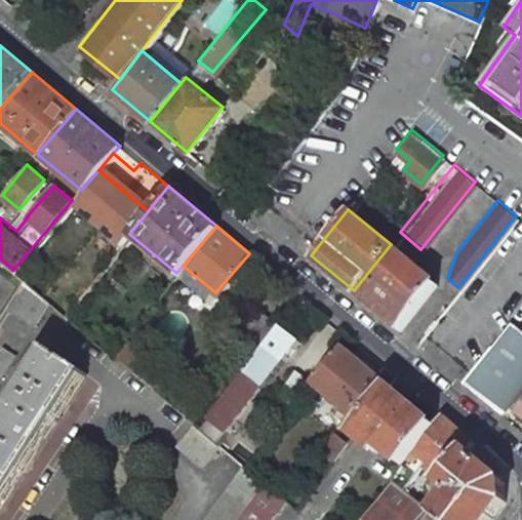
[(435,281),(391,244),(354,290),(399,327),(435,281)]
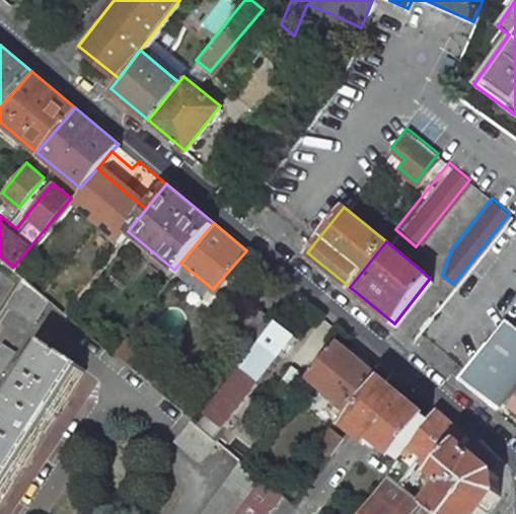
[(6,302),(31,318),(45,295),(22,277),(6,302)]
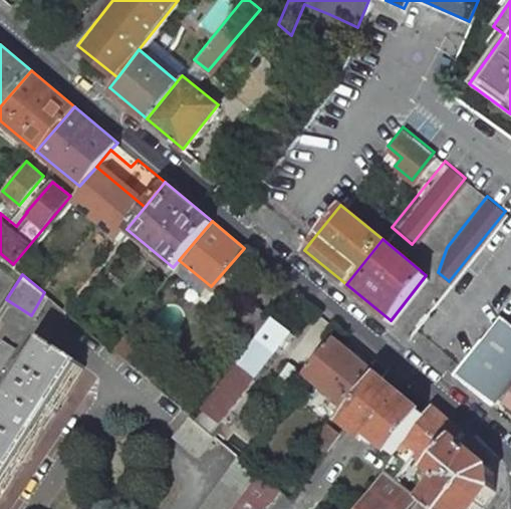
[(272,316),(247,296),(229,320),(253,341),(272,316)]
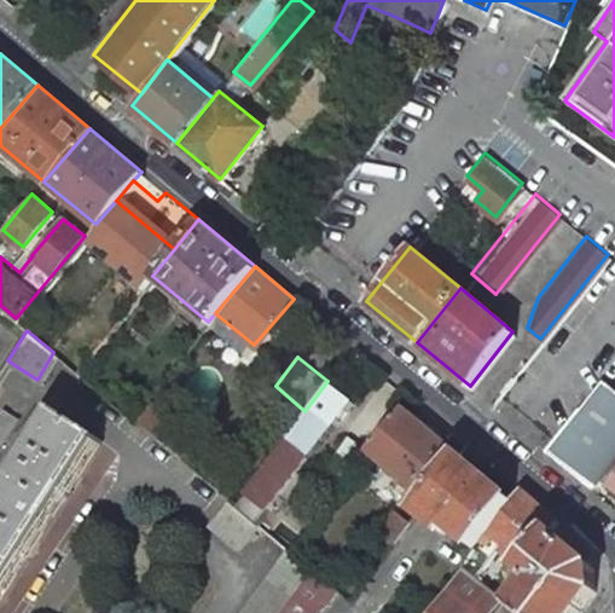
[(614,452),(614,388),(602,377),(551,438),(544,447),(589,485),(614,452)]
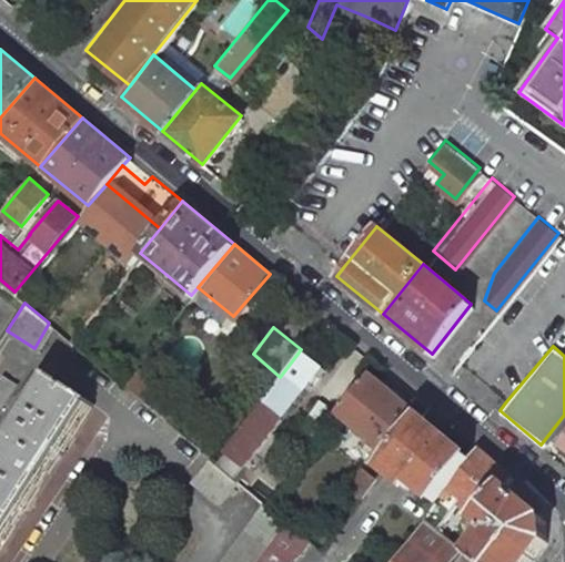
[(0,401),(14,380),(1,371),(0,373),(0,401)]
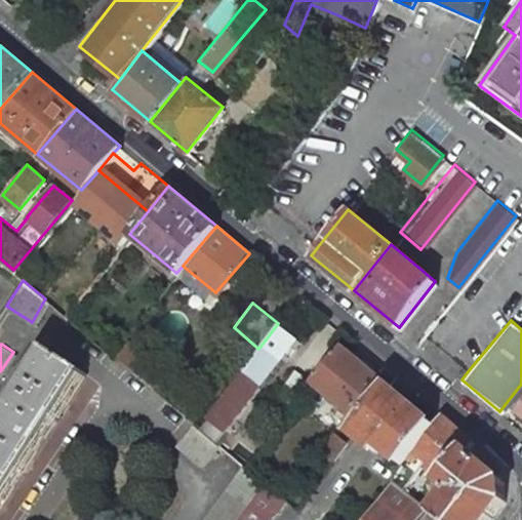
[(0,498),(83,369),(45,344),(27,373),(24,372),(15,385),(18,387),(0,414),(0,498)]
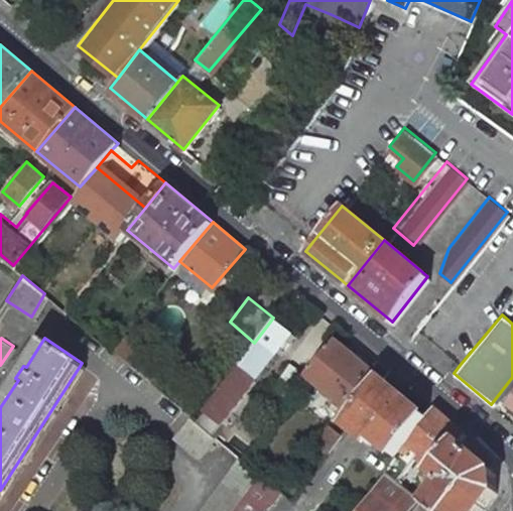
[(369,367),(334,338),(304,372),(343,404),(368,375),(372,370),(369,367)]
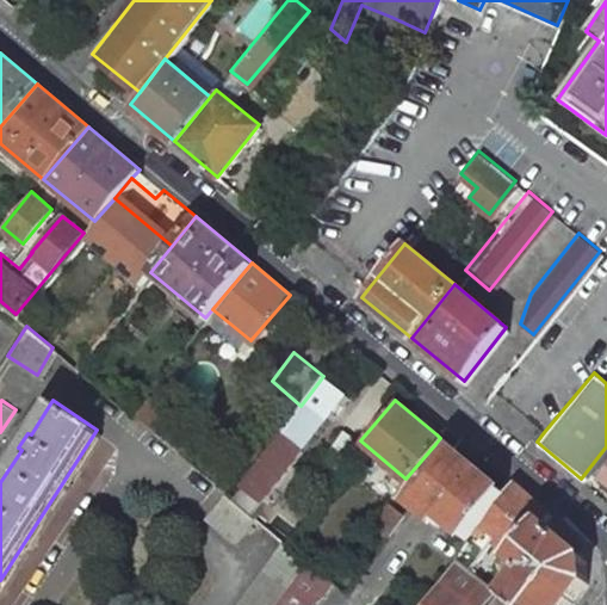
[(340,430),(321,456),(340,470),(359,443),(340,430)]
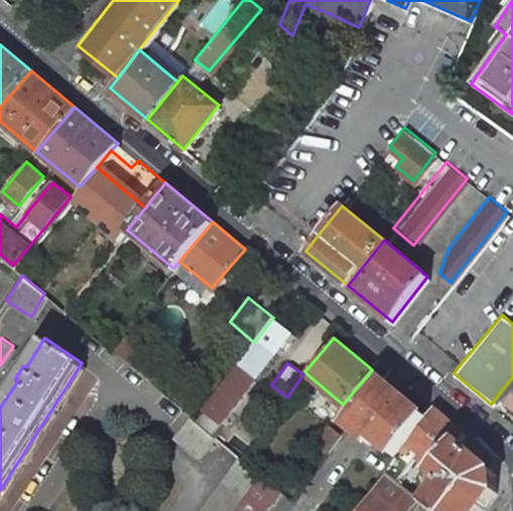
[(237,365),(204,407),(223,421),(232,409),(238,414),(236,417),(239,420),(246,412),(242,408),(251,398),(244,393),(255,379),(237,365)]
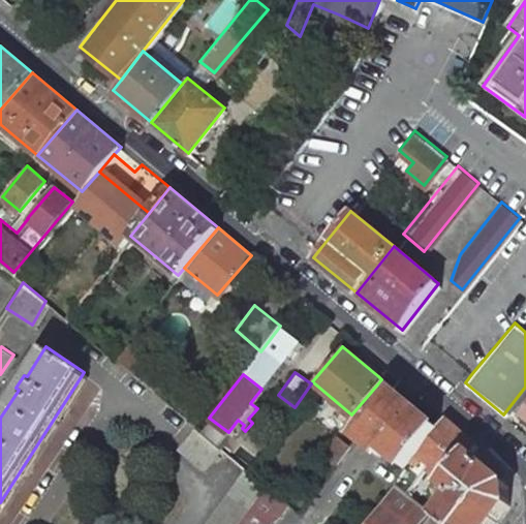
[(401,395),(390,387),(353,434),(365,443),(377,452),(381,447),(404,466),(437,424),(401,395)]
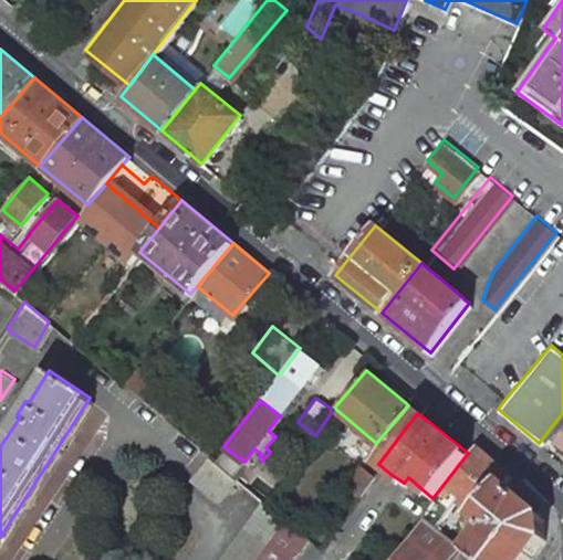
[(562,421),(551,439),(562,446),(562,421)]
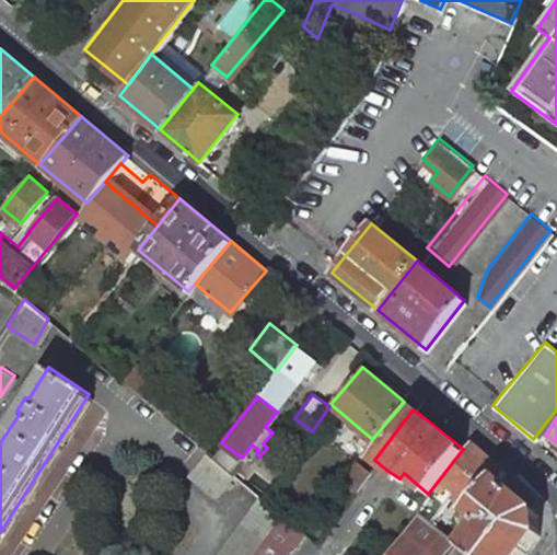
[(503,469),(470,440),(463,449),(428,494),(417,510),(429,520),(449,495),(485,523),(463,546),(472,554),(520,554),(537,531),(535,510),(496,477),(503,469)]
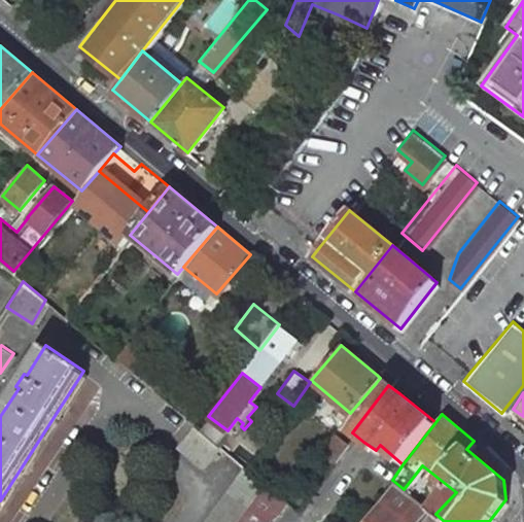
[(231,440),(206,419),(199,428),(218,444),(243,465),(249,471),(265,448),(248,435),(243,441),(236,433),(231,440)]
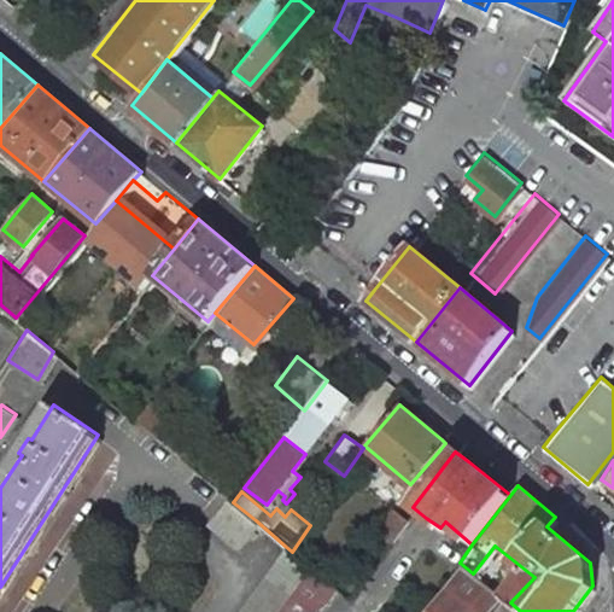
[(233,502),(226,496),(205,523),(234,547),(256,520),(233,502)]
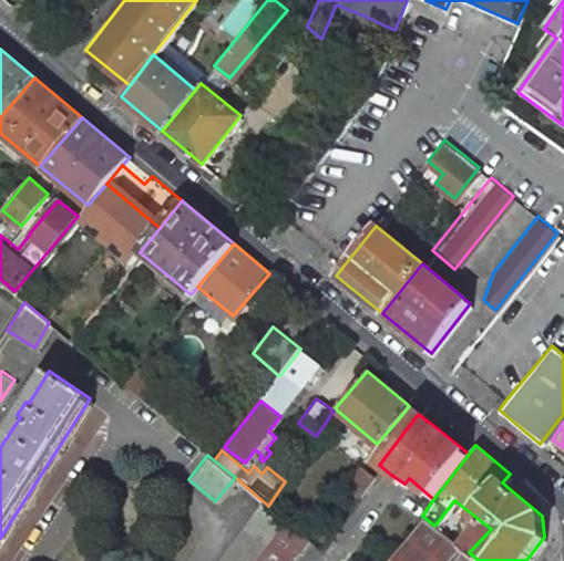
[(373,473),(359,461),(341,486),(356,496),(373,473)]
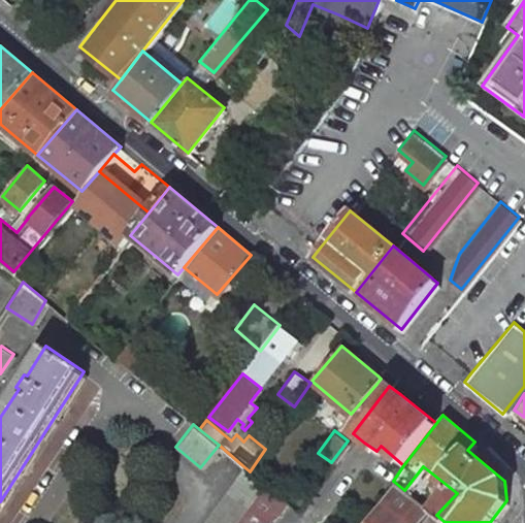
[(250,471),(243,466),(201,522),(236,522),(265,484),(250,471)]
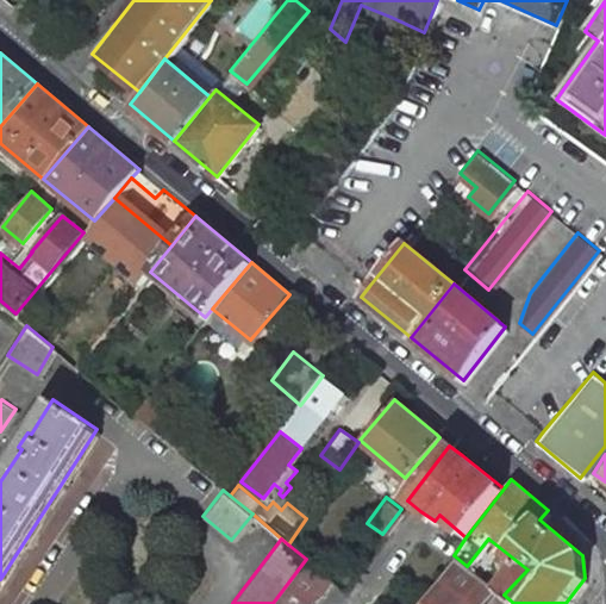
[(467,566),(454,555),(419,603),(476,603),(491,585),(467,566)]
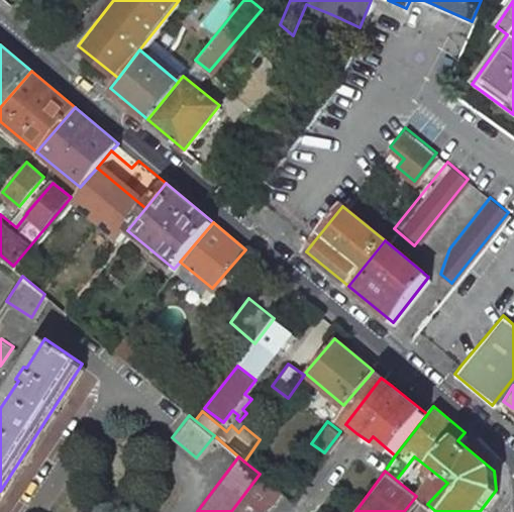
[(279,490),(260,474),(231,511),(262,511),(263,509),(272,501),(279,490)]
